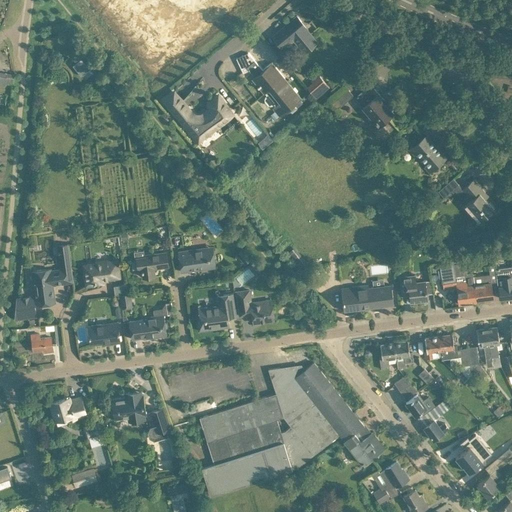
[(273,35),(283,48),(294,39),(304,52),(317,42),(307,29),(308,28),(297,15),(273,35)]
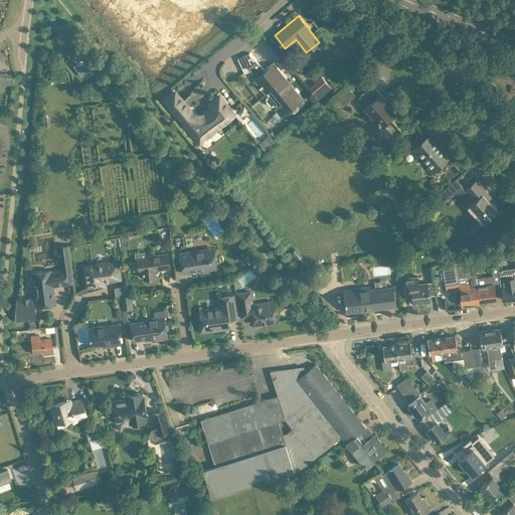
[(249,52),(237,57),(245,73),(250,71),(262,84),(260,87),(266,95),(267,94),(268,95),(267,97),(266,100),(267,102),(268,104),(270,105),(272,106),(274,106),(276,104),(278,107),(275,109),(281,117),(291,109),(294,113),(299,108),(296,105),(304,98),(274,62),(265,69),(249,52)]
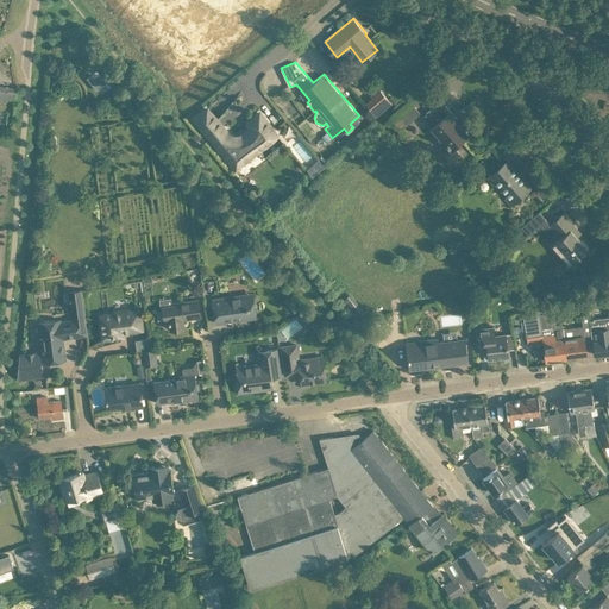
[(96,89),(106,81),(96,69),(87,77),(96,89)]
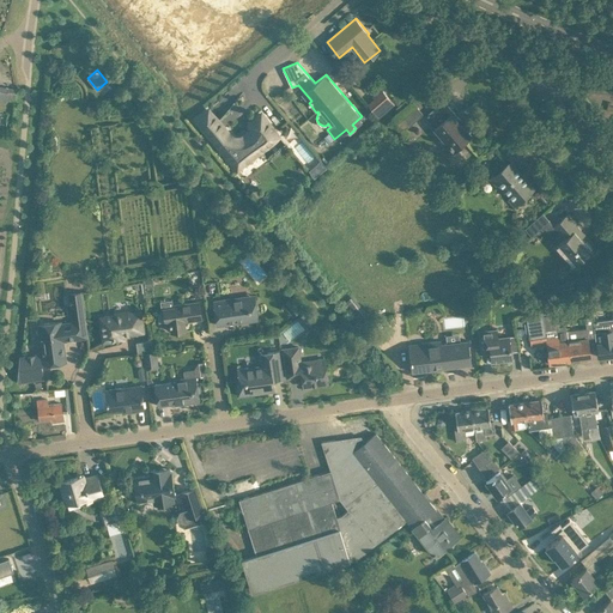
[(17,89),(0,85),(0,102),(6,103),(6,99),(14,101),(17,89)]
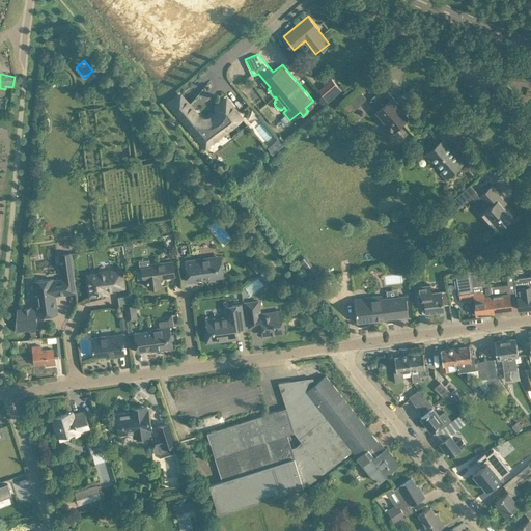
[(324,84),(317,89),(329,102),(342,89),(330,76),(322,82),(324,84)]
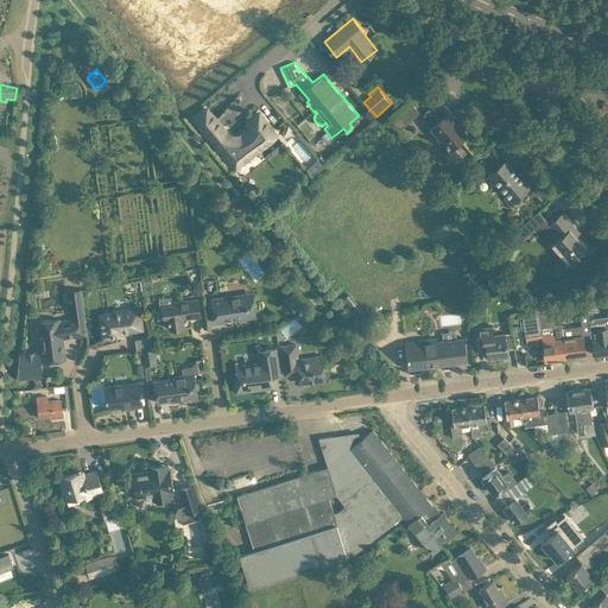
[(450,149),(457,141),(467,134),(455,121),(457,120),(439,99),(422,115),(450,149)]
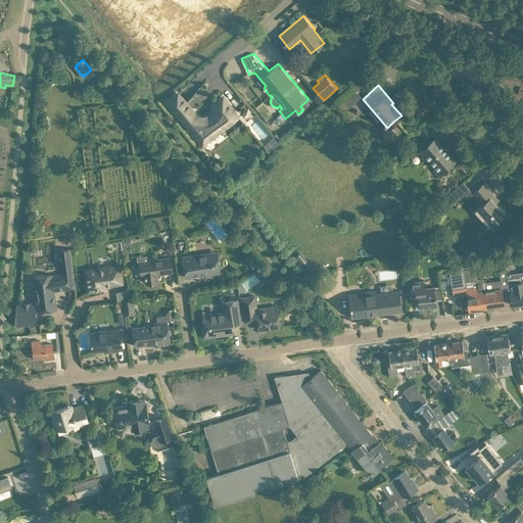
[(355,91),(344,101),(349,107),(361,97),(355,91)]
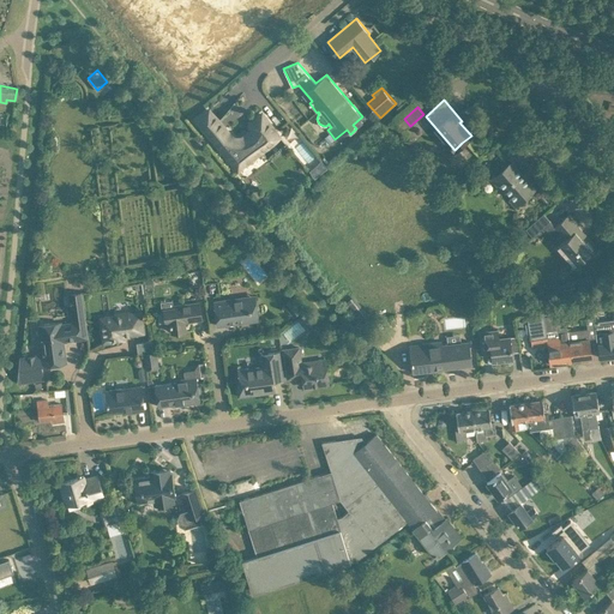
[(196,119),(238,170),(280,137),(262,115),(252,122),(256,126),(246,134),(244,136),(241,136),(238,136),(234,136),(232,134),(228,132),(209,108),(196,119)]
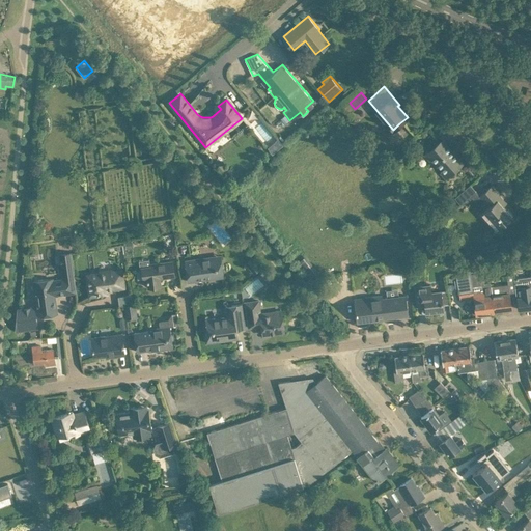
[(277,142),(269,149),(272,152),(282,143),(278,138),(275,140),(277,142)]
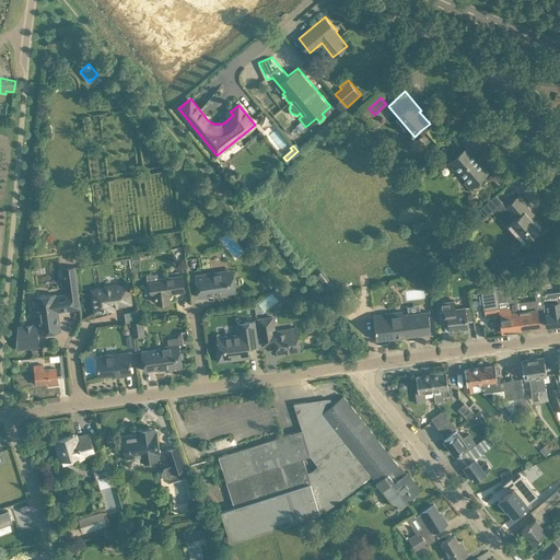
[(466,148),(451,161),(447,163),(453,170),(456,167),(467,179),(465,182),(469,188),(488,172),(466,148)]
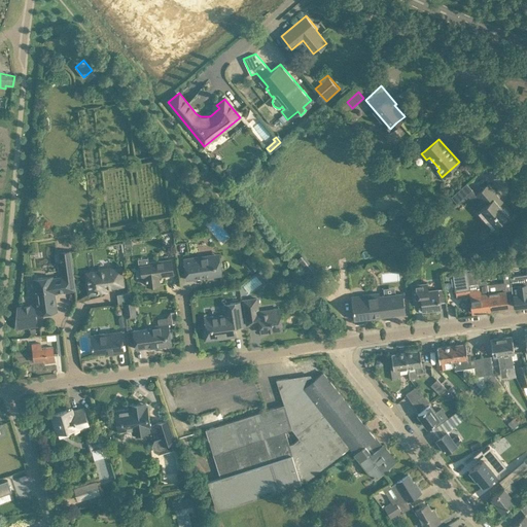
[(416,140),(410,145),(414,150),(420,145),(416,140)]
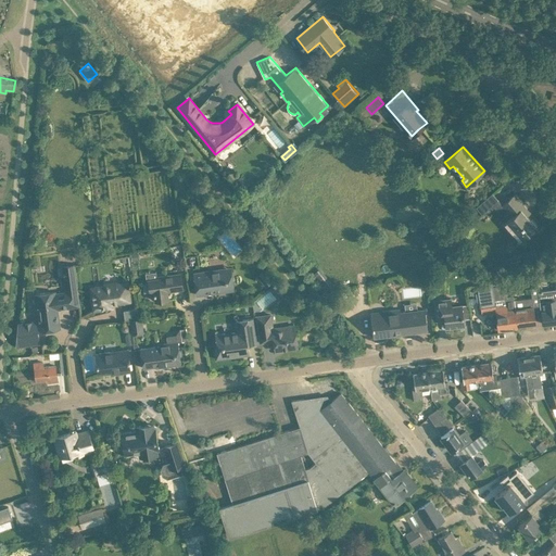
[(492,192),(475,206),(477,207),(481,213),(497,199),(493,193),(492,192)]
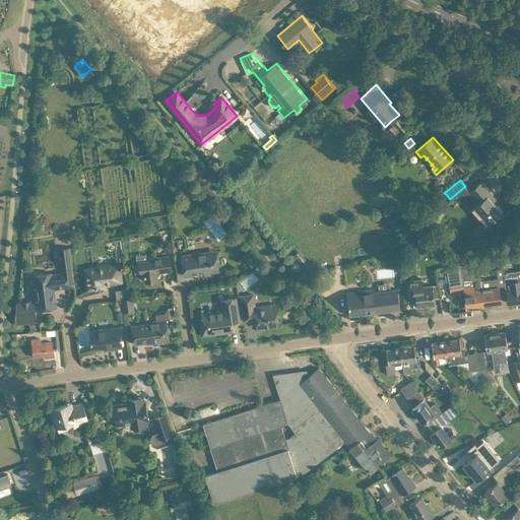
[(481,181),(469,191),(479,202),(471,208),(486,225),(502,211),(490,197),(493,194),(481,181)]
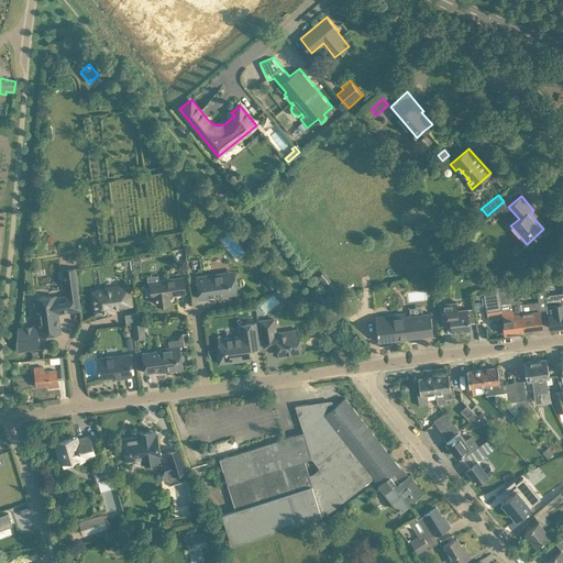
[(477,260),(470,266),(472,268),(479,278),(487,272),(477,260)]
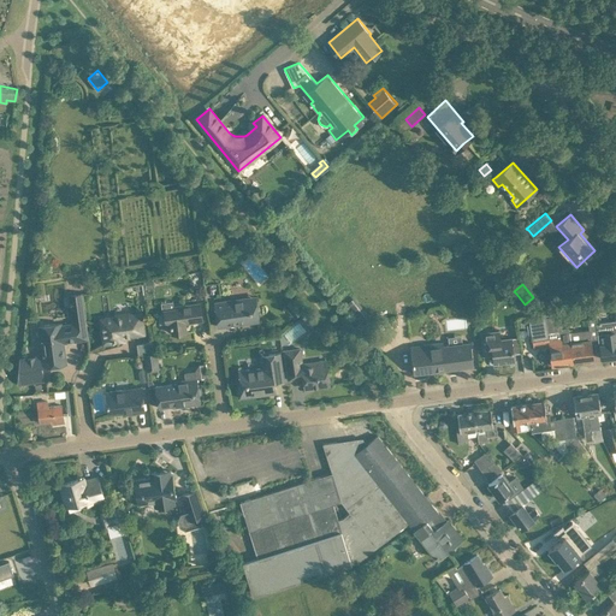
[(52,324),(40,325),(45,366),(66,363),(64,342),(81,339),(89,338),(87,321),(82,292),(69,294),(73,324),(61,325),(60,323),(52,324)]
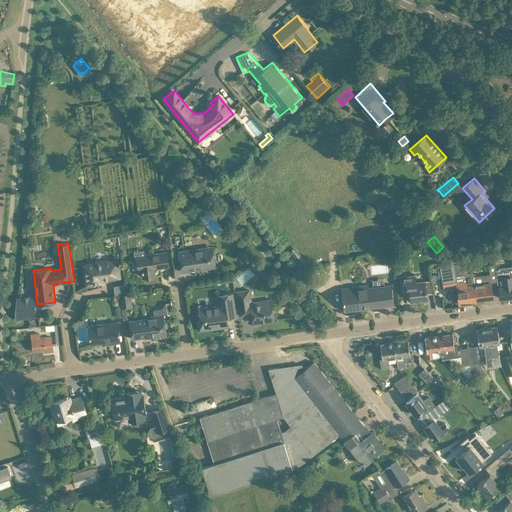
[(213,246),(188,250),(178,251),(181,271),(216,266),(213,246)]
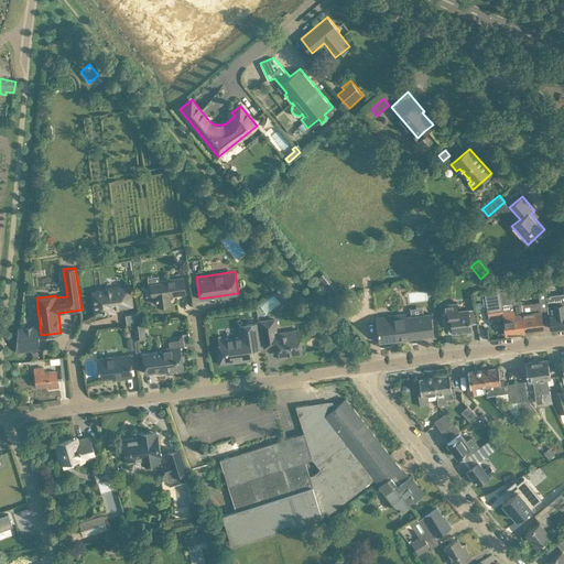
[(316,278),(329,294),(337,288),(325,271),(316,278)]
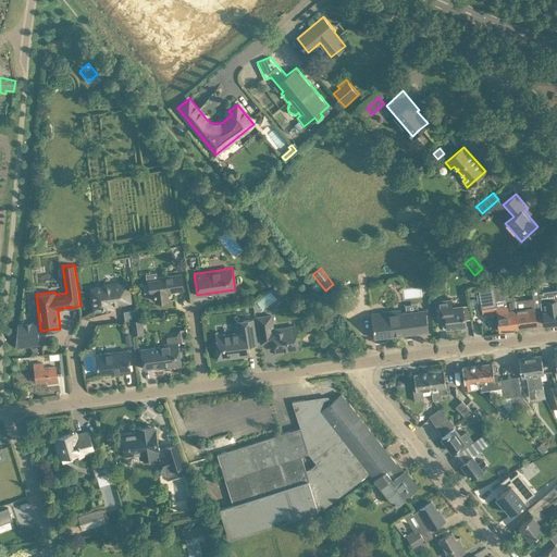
[(258,276),(267,287),(273,282),(264,271),(258,276)]
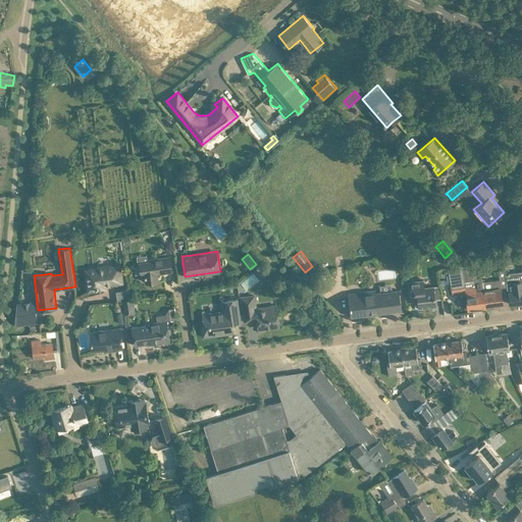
[(140,262),(140,265),(142,275),(145,274),(146,281),(158,280),(157,273),(171,271),(170,258),(140,262)]
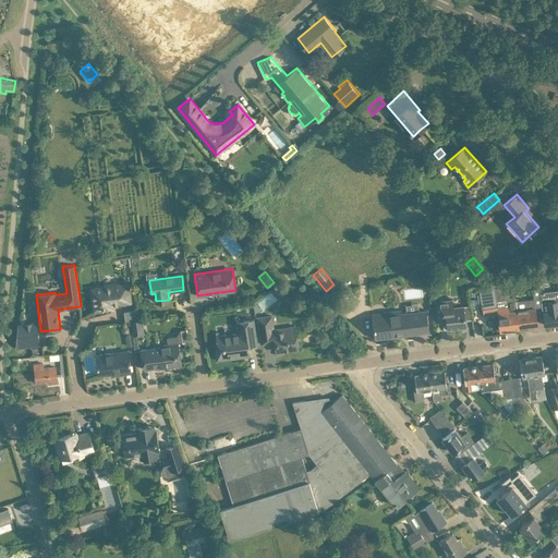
[(493,280),(494,286),(496,300),(509,299),(508,292),(507,290),(505,290),(505,287),(502,287),(500,278),(494,281),(493,280)]
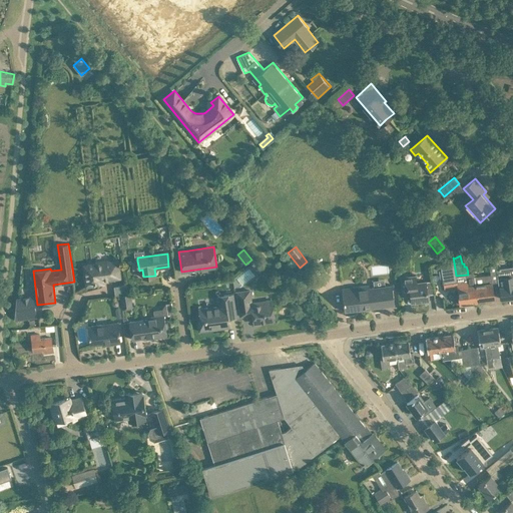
[(453,258),(440,263),(444,284),(445,290),(458,287),(458,290),(459,294),(460,304),(477,302),(474,277),(475,277),(474,274),(468,275),(456,276),(454,263),(453,258)]
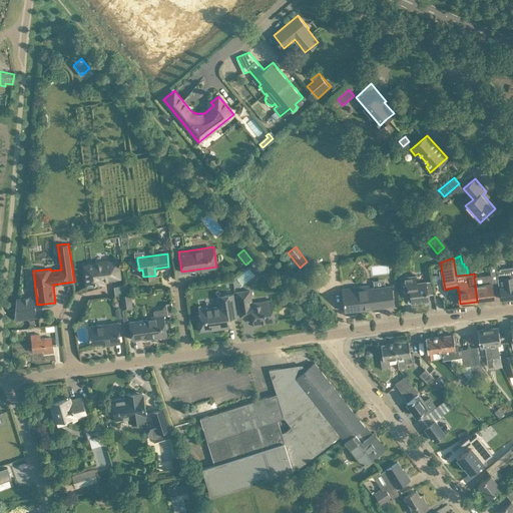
[(510,268),(496,269),(497,278),(498,278),(499,287),(500,287),(501,289),(502,299),(512,297),(512,285),(512,281),(512,259),(511,260),(512,267),(510,268)]
